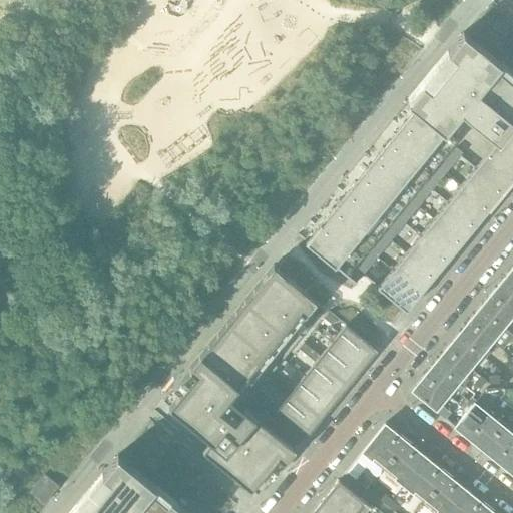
[(335,268),(461,112),(497,141),(475,168),(504,192),(512,180),(512,74),(463,33),(297,236),(335,268)]
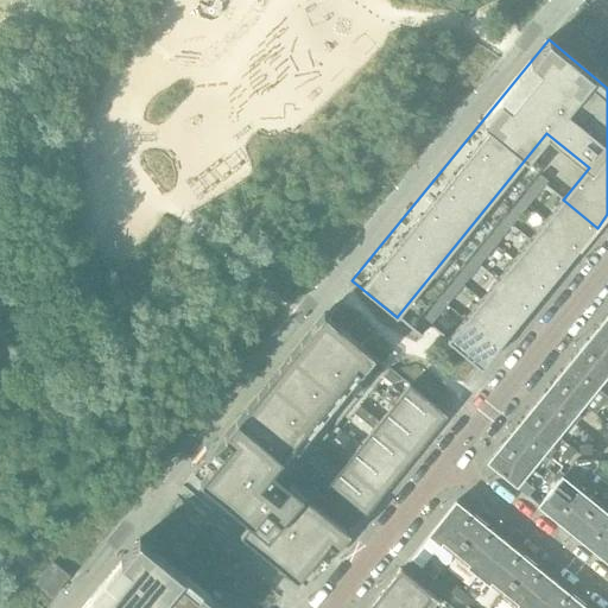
[(540,176),(532,187),(540,192),(546,185),(549,182),(540,176)]
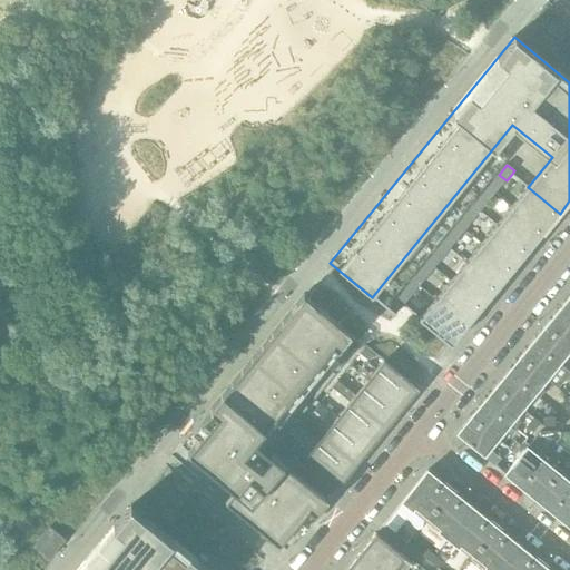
[(499,175),(491,184),(499,189),(507,180),(499,175)]
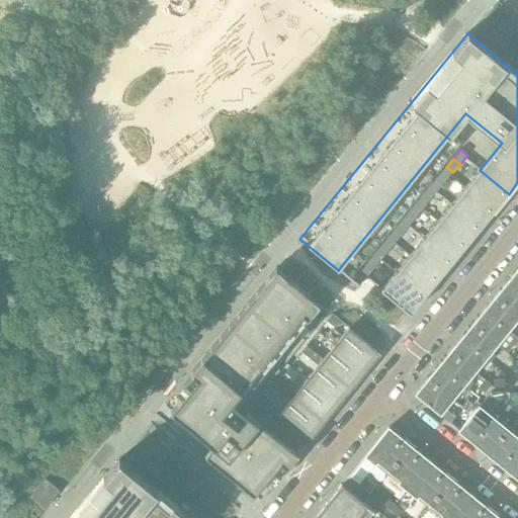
[(446,167),(440,175),(446,181),(451,175),(453,172),(446,167)]
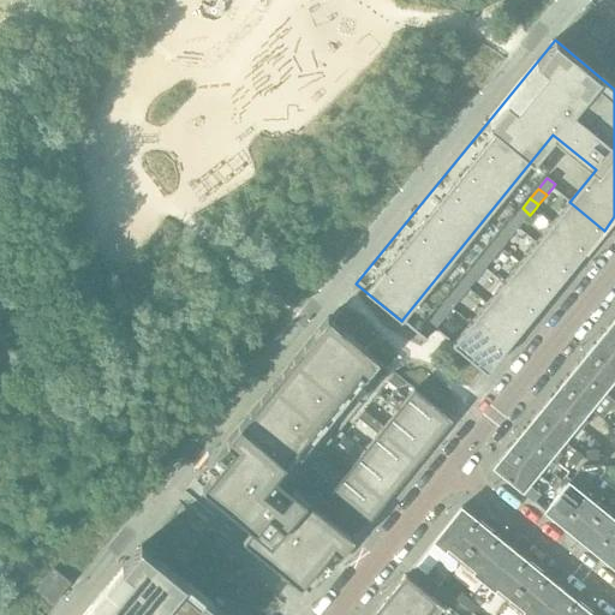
[(604,231),(569,202),(553,222),(587,251),(604,231)]
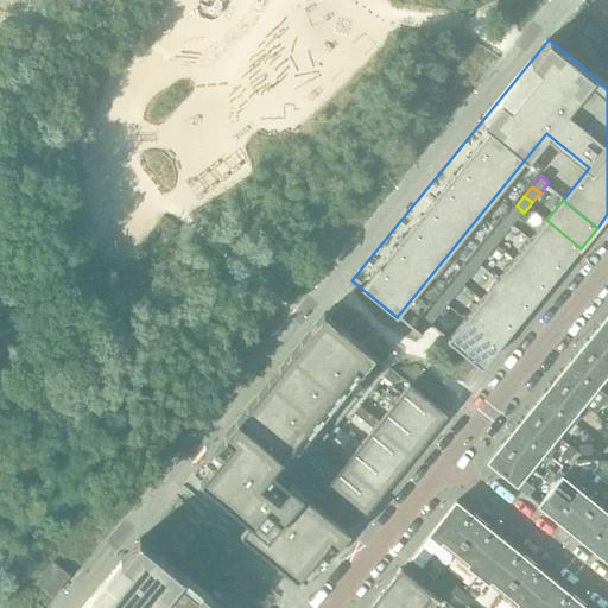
[(517,206),(508,216),(515,222),(524,213),(517,206)]
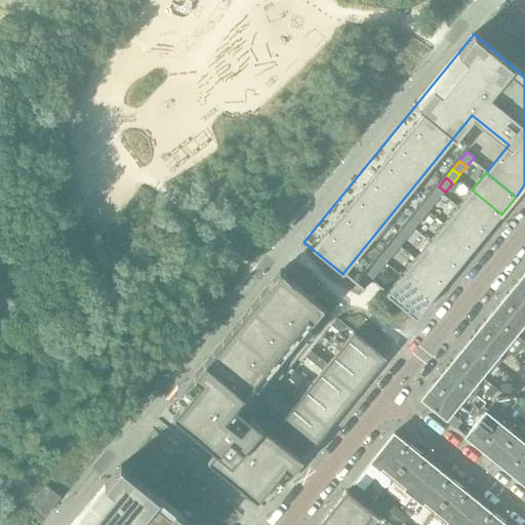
[(439,187),(432,195),(438,200),(443,195),(445,192),(439,187)]
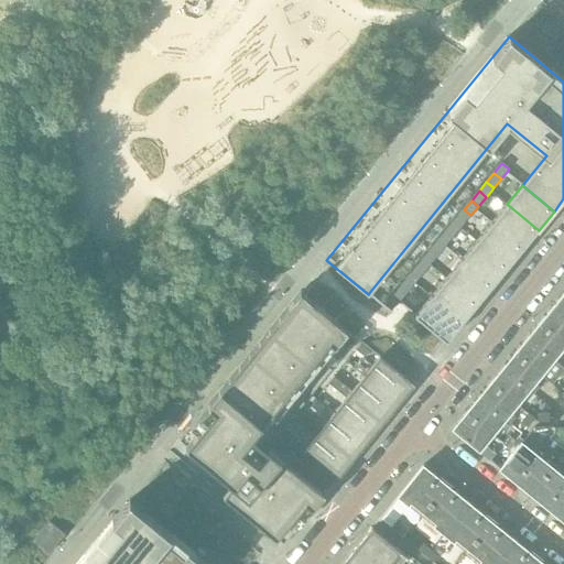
[(539,230),(507,204),(491,223),(523,249),(539,230)]
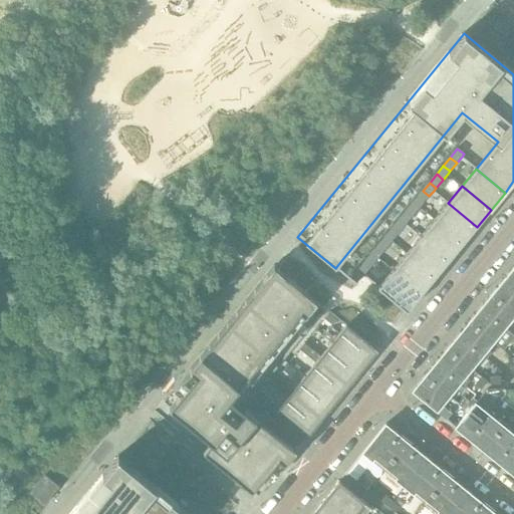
[(423,191),(416,199),(423,205),(429,196),(423,191)]
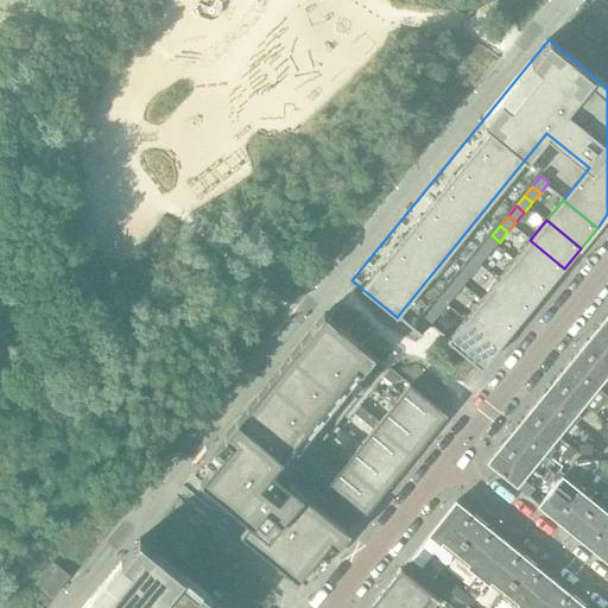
[(492,235),(483,246),(492,252),(496,246),(500,242),(492,235)]
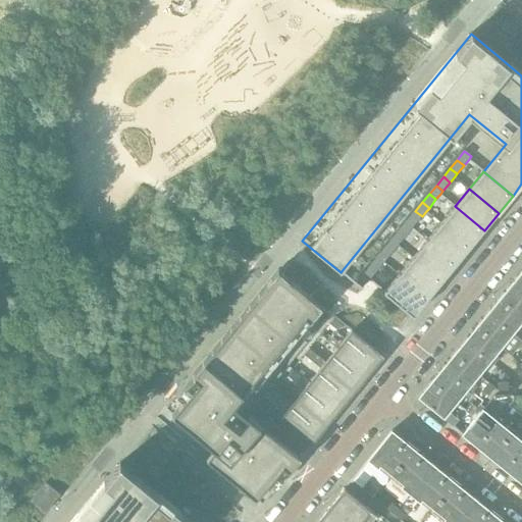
[(484,230),(455,206),(440,223),(470,248),(484,230)]
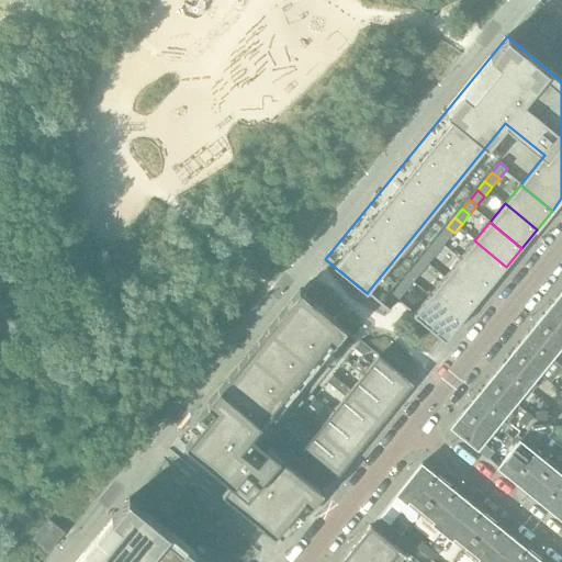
[(447,227),(439,236),(447,242),(454,233),(447,227)]
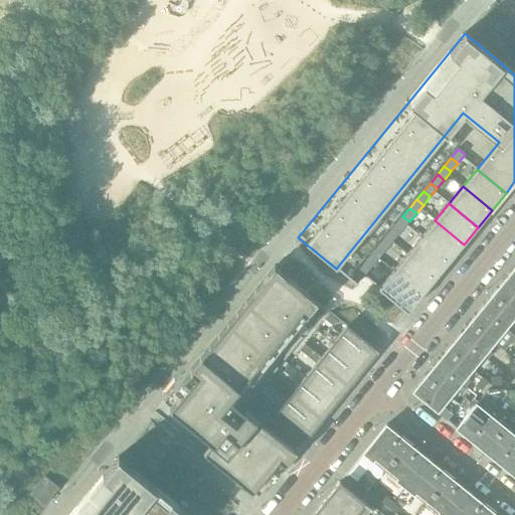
[(402,216),(396,225),(402,230),(406,225),(409,221),(402,216)]
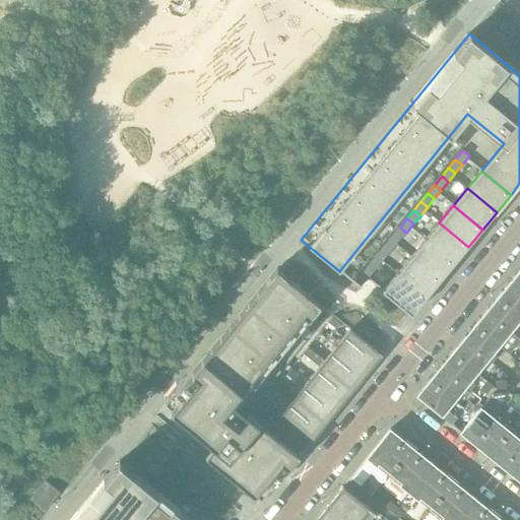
[(468,247),(439,222),(425,240),(454,264),(468,247)]
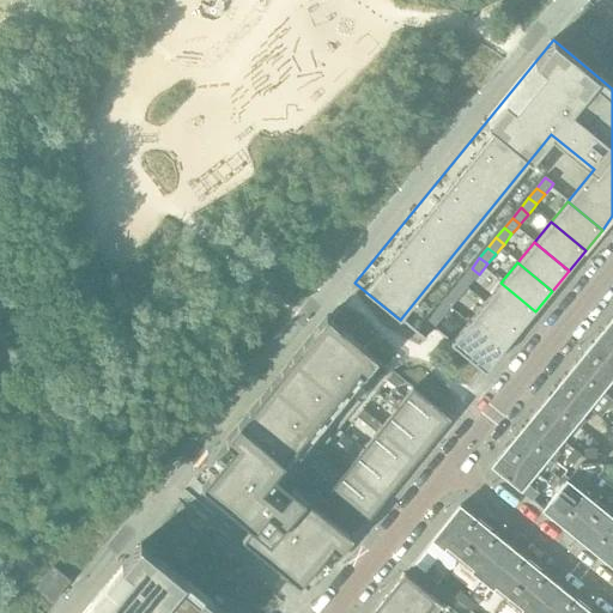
[(472,268),(463,278),(471,284),(479,274),(472,268)]
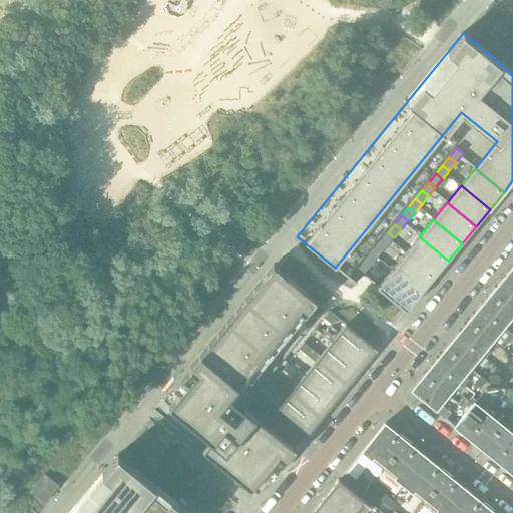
[(388,232),(381,240),(387,246),(391,241),(394,237),(388,232)]
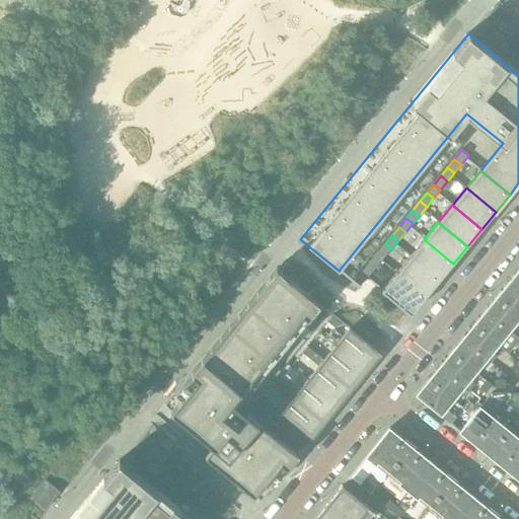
[(453,264),(424,239),(410,256),(439,281),(453,264)]
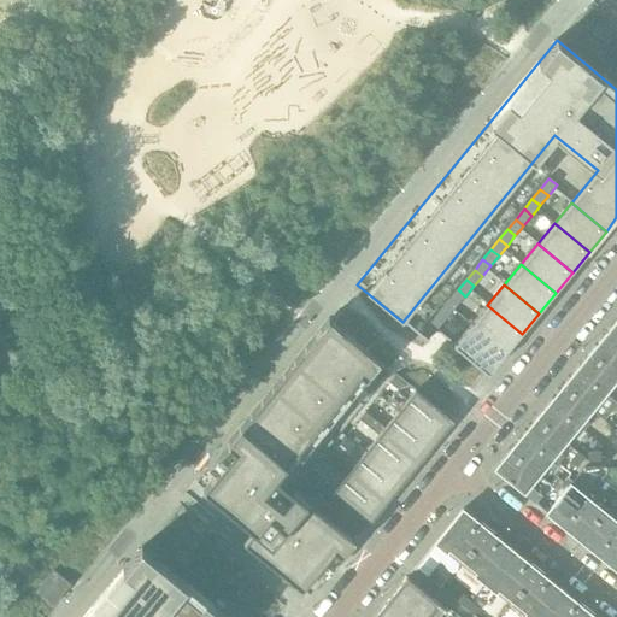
[(458,289),(450,300),(458,306),(465,297),(458,289)]
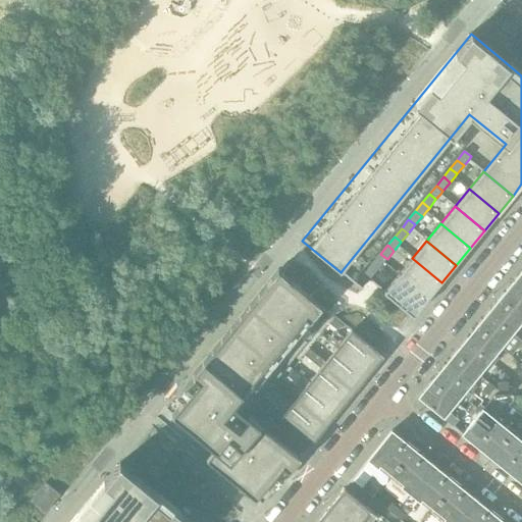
[(380,254),(373,262),(380,267),(383,263),(387,259),(380,254)]
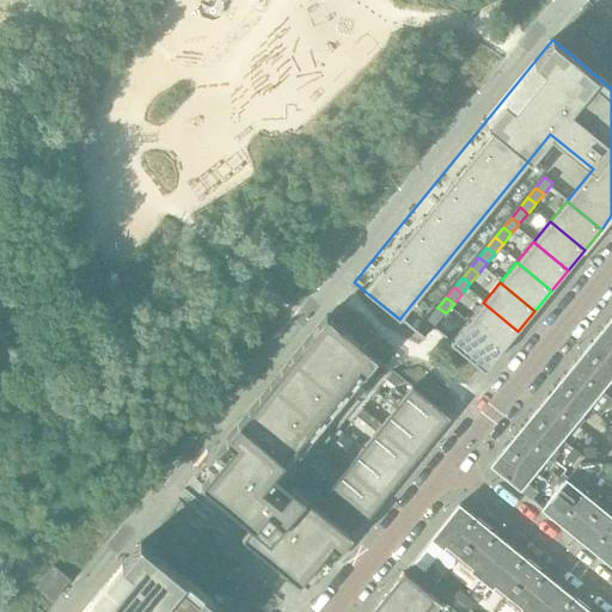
[(518,331),(483,303),(466,323),(501,352),(518,331)]
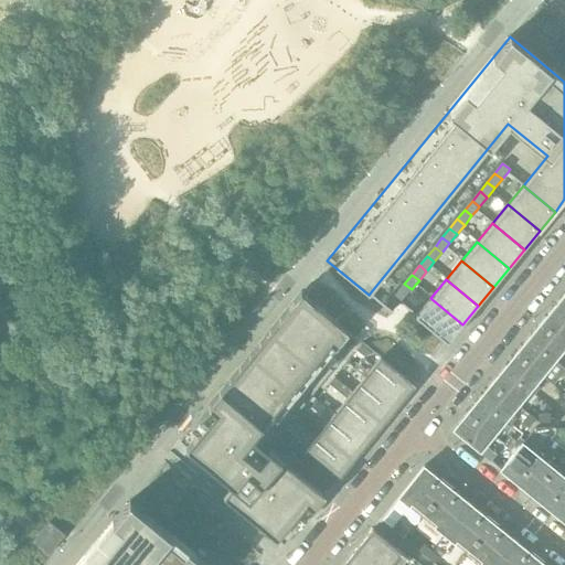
[(404,284),(396,292),(404,299),(412,289),(404,284)]
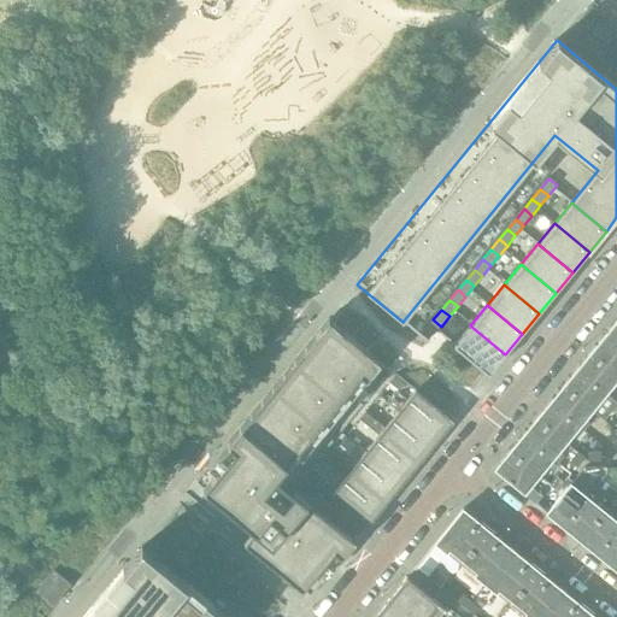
[(433,319),(425,330),(433,336),(436,331),(441,327),(433,319)]
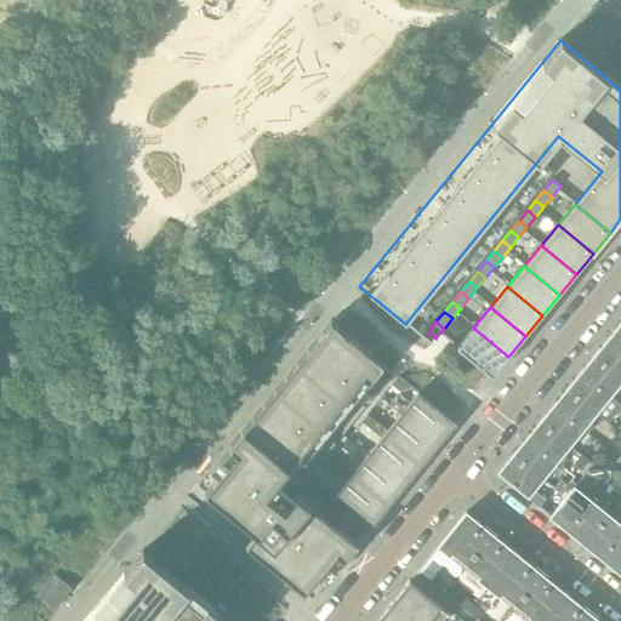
[(620,323),(608,340),(620,351),(620,323)]
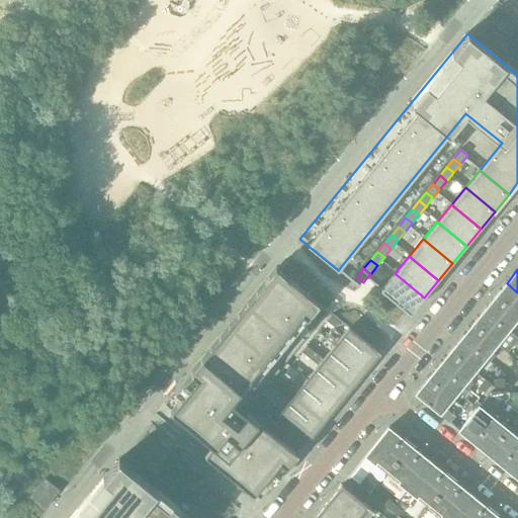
[(258,398),(275,377),(329,312),(320,305),(279,271),(248,310),(244,307),(190,373),(197,378),(170,411),(203,438),(206,435),(217,443),(204,457),(254,497),(260,502),(299,454),(247,411),(258,398)]
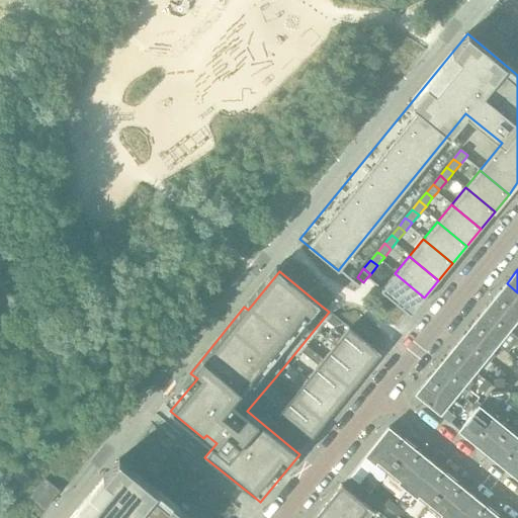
[(424,297),(395,273),(380,290),(410,315),(424,297)]
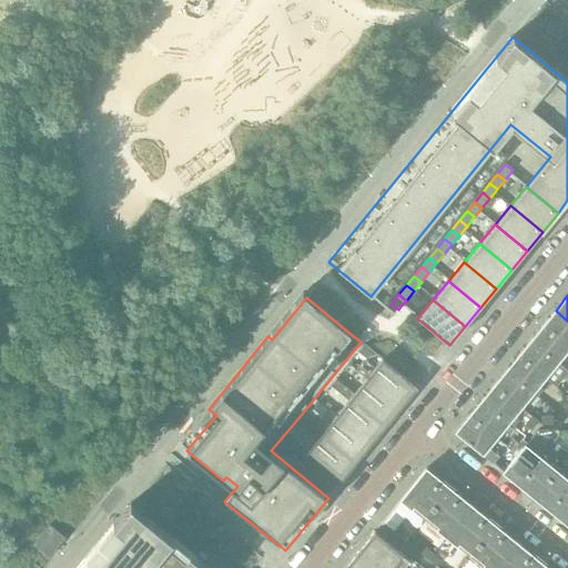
[(567,321),(556,311),(544,325),(567,345),(567,321)]
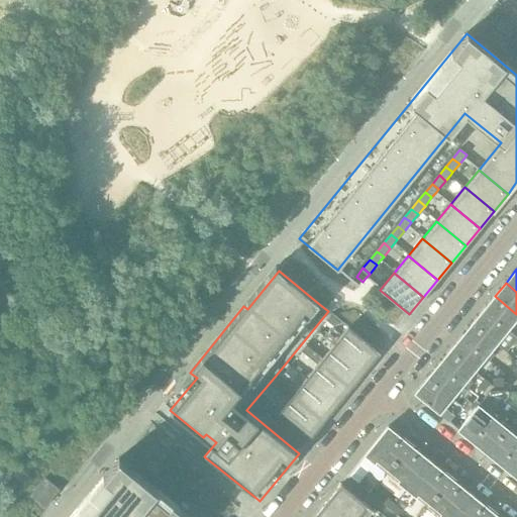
[(516,319),(516,314),(495,296),(484,310),(508,330),(516,319)]
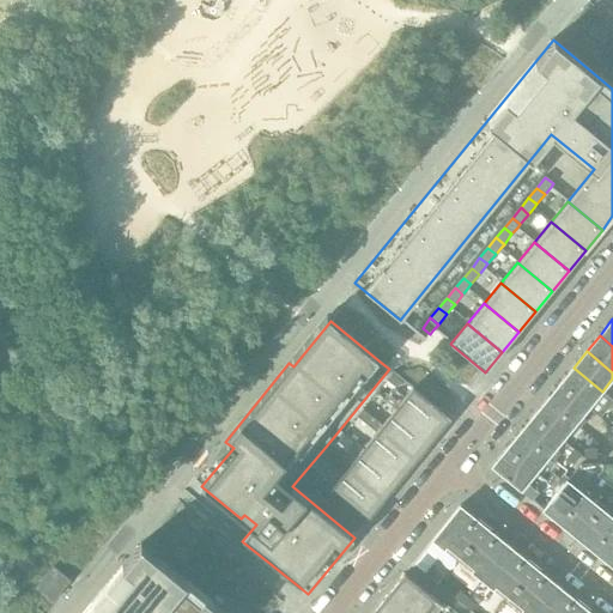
[(612,401),(612,400),(602,392),(574,368),(559,384),(589,408),(600,418),(612,401)]
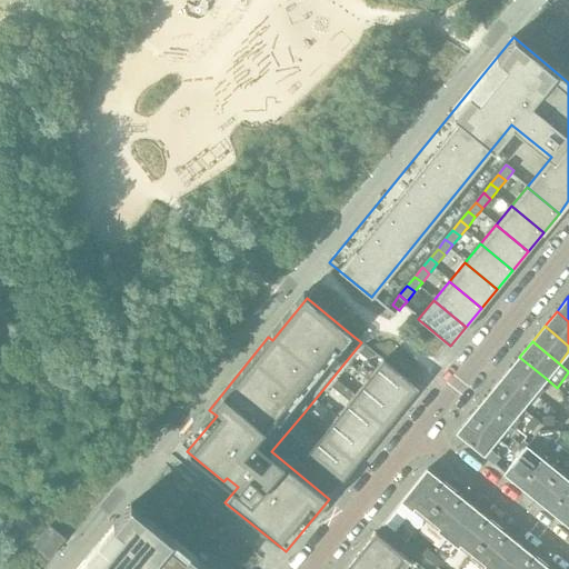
[(373,355),(365,347),(359,353),(368,361),(373,355)]
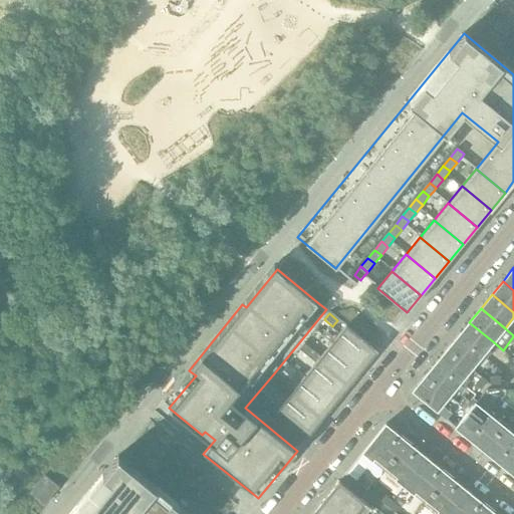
[(494,342),(469,322),(458,336),(483,356),(487,359),(491,354),(487,351),(494,342)]
